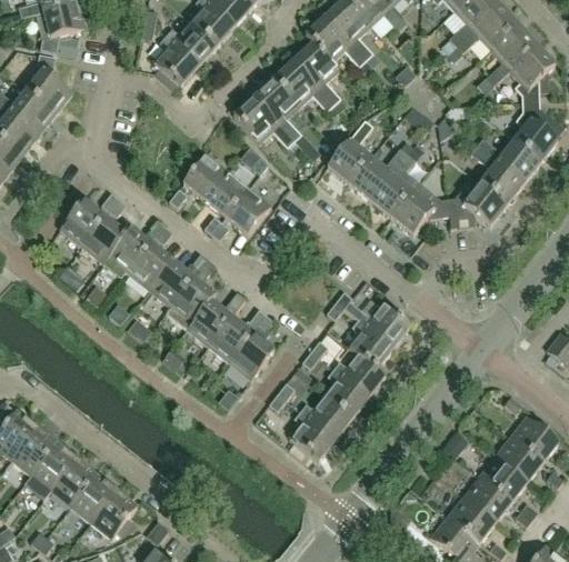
[(27,0),(28,4),(18,8),(20,17),(58,7),(79,2),(78,0),(27,0)]
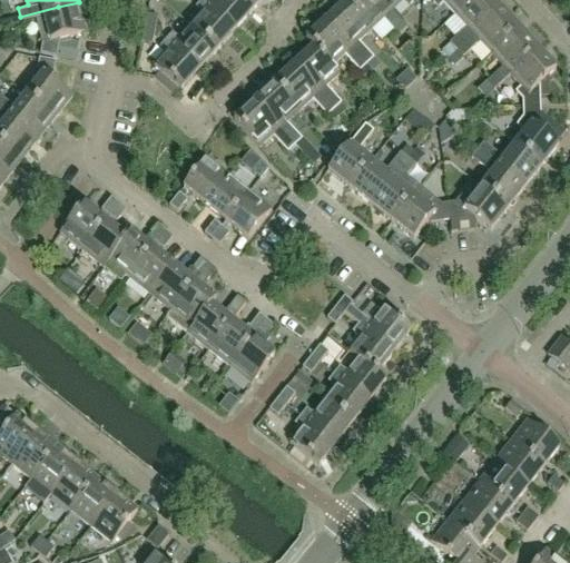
[(235,26),(206,0),(198,0),(195,3),(200,8),(189,21),(217,46),(235,26)]
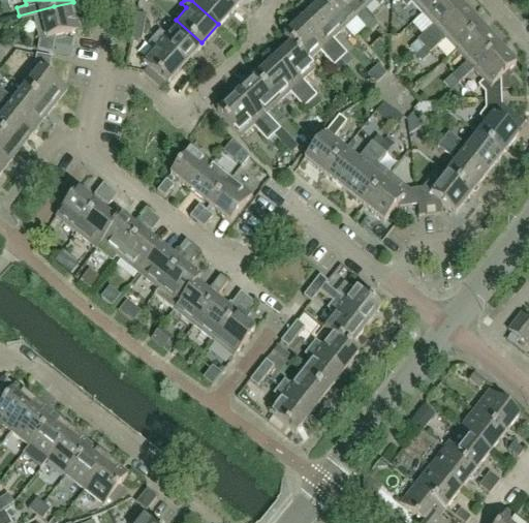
[(235,5),(228,0),(191,0),(218,24),(235,5)]
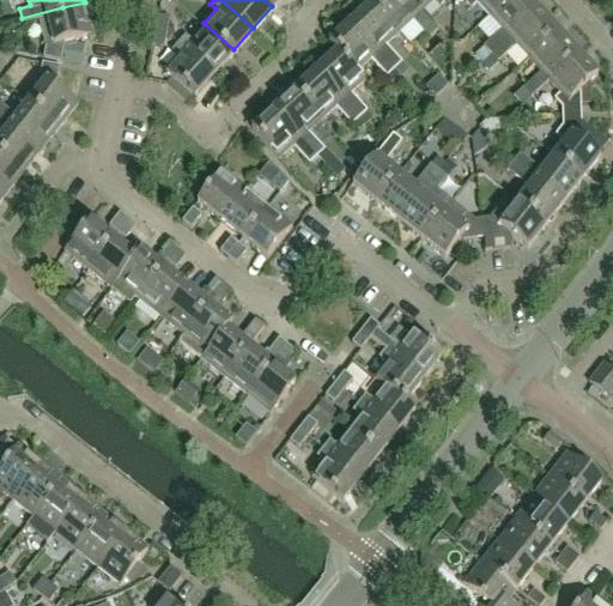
[(399,28),(374,0),(369,0),(350,18),(394,65),(401,58),(384,40),(399,28)]
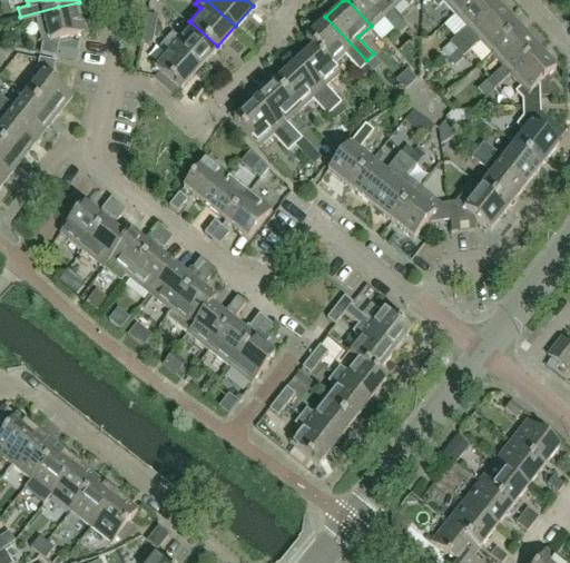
[(391,8),(383,0),(347,0),(371,26),(383,15),(399,31),(406,23),(391,7),(391,8)]
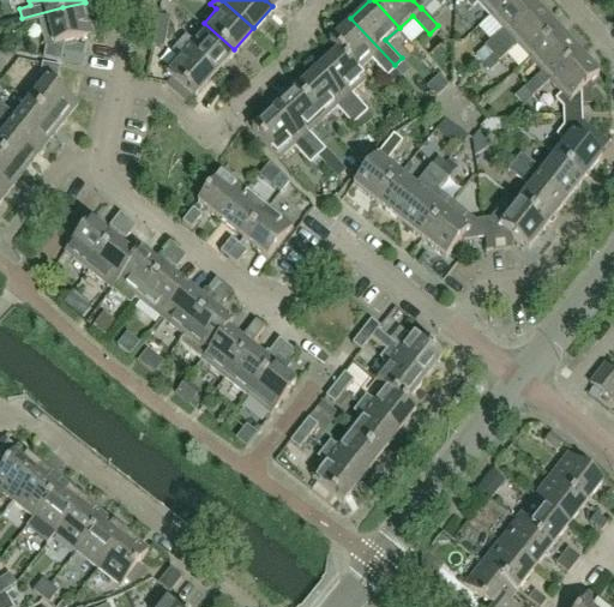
[(489,11),(501,0),(468,0),(471,4),(475,0),(480,0),(489,11)]
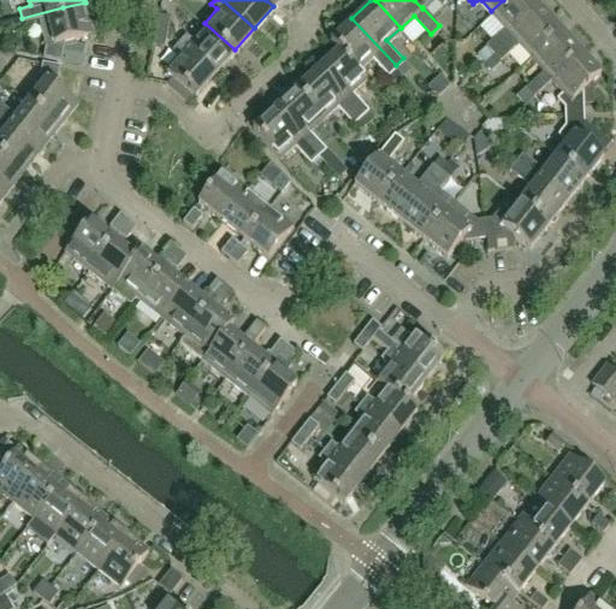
[(493,49),(540,5),(535,0),(503,0),(491,11),(504,25),(486,41),(493,49)]
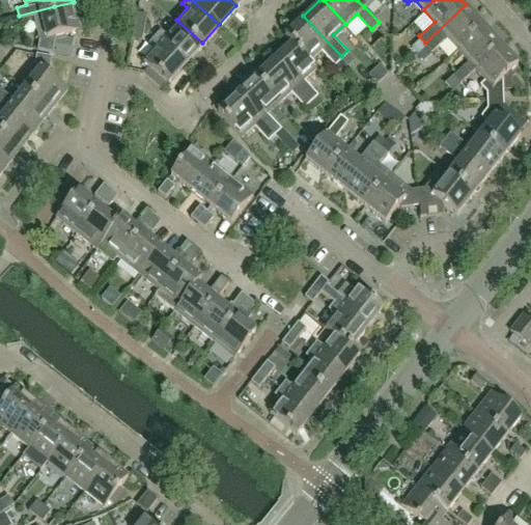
[(56,33),(80,27),(74,2),(54,6),(19,16),(20,17),(33,14),(36,27),(38,37),(36,49),(36,51),(51,54),(52,52),(52,49),(56,33)]
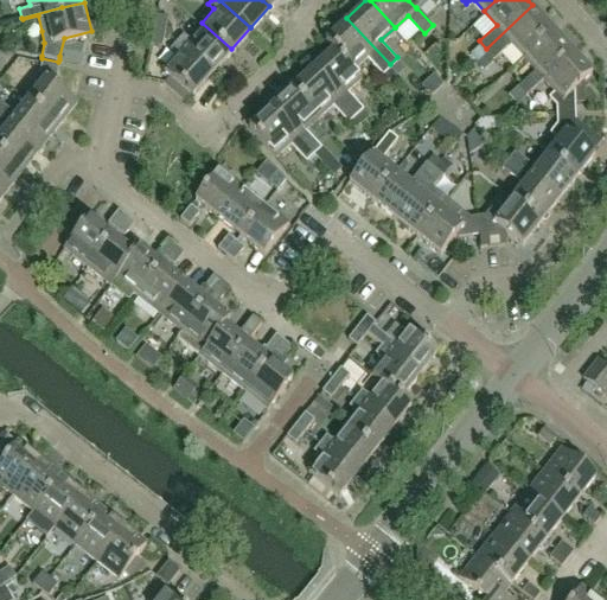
[(523,53),(553,26),(532,5),(486,49),(493,56),(511,40),(523,53)]
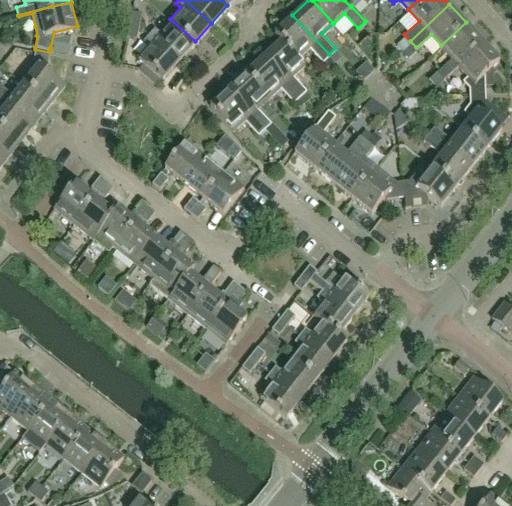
[(138,23),(141,11),(131,9),(129,21),(138,23)]
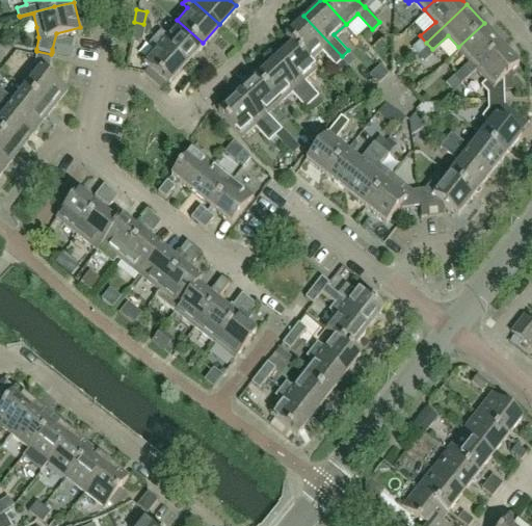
[(342,56),(303,16),(285,33),(292,41),(309,58),(309,57),(320,47),(335,62),(342,56)]
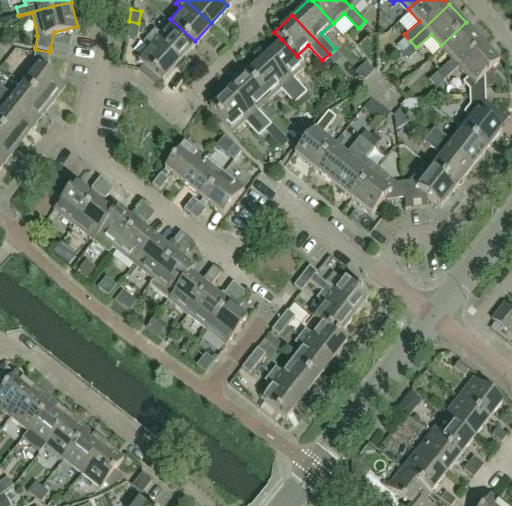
[(195,41),(170,19),(160,30),(154,25),(148,32),(179,59),(195,41)]
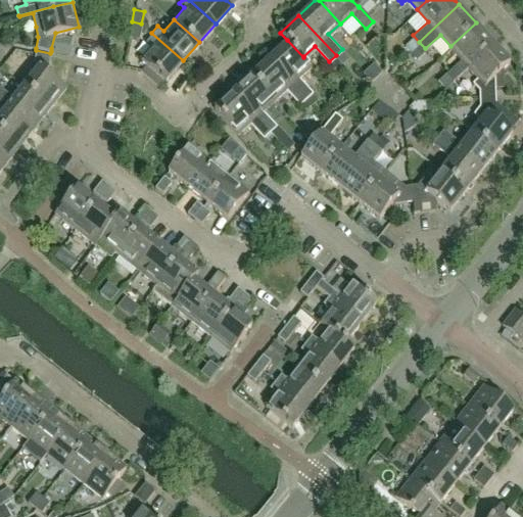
[(139,36),(141,24),(132,21),(129,34),(139,36)]
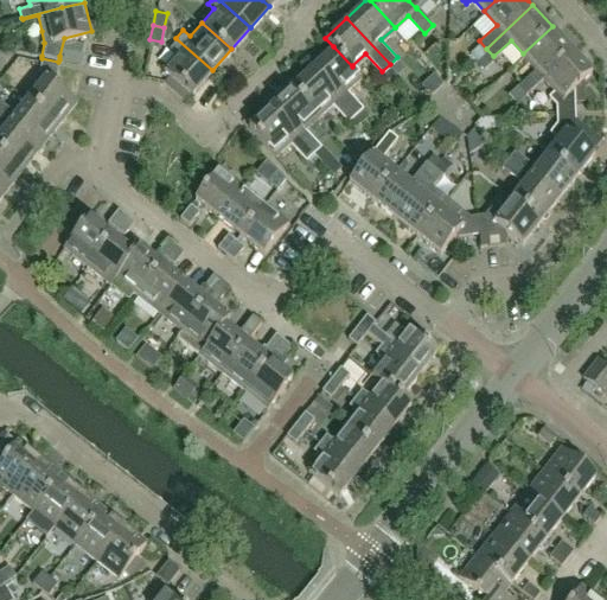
[(542,75),(572,48),(553,26),(523,53),(535,66),(517,83),(525,91),(543,75),(542,75)]
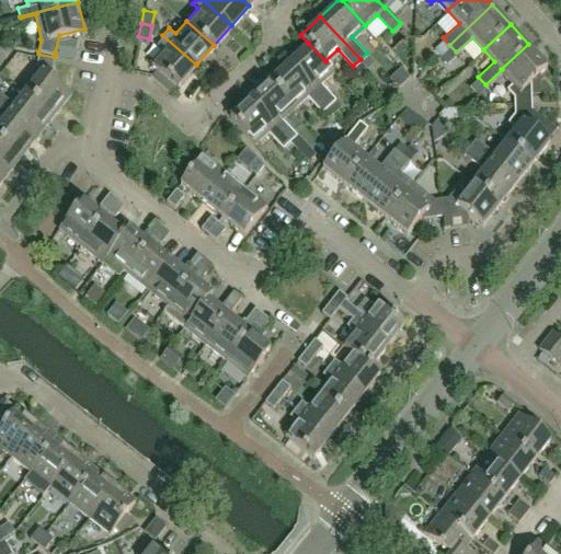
[(59,35),(55,52),(76,56),(79,39),(59,35)]
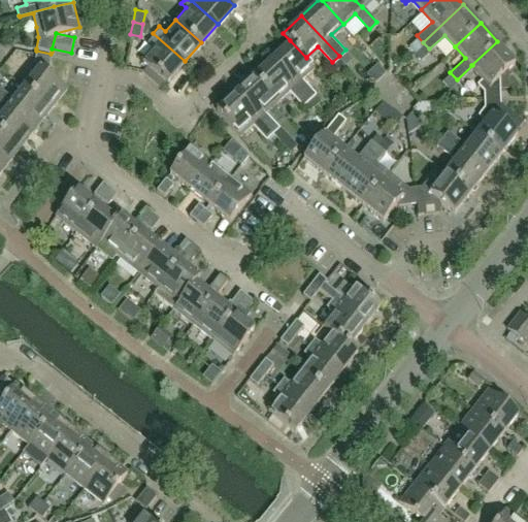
[(185,61),(153,33),(146,39),(153,44),(141,57),(147,63),(165,78),(167,80),(185,61)]
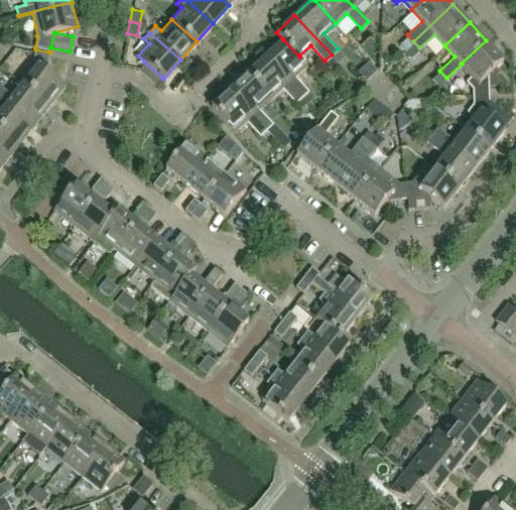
[(407,34),(399,42),(405,48),(413,41),(407,34)]
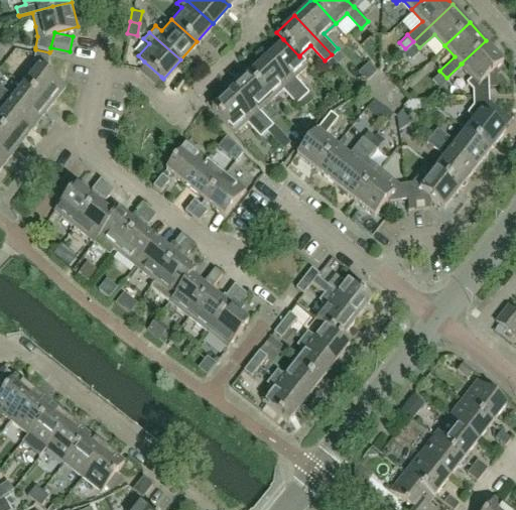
[(306,64),(299,55),(299,56),(283,39),(265,55),(302,96),(308,90),(294,75),(306,64)]
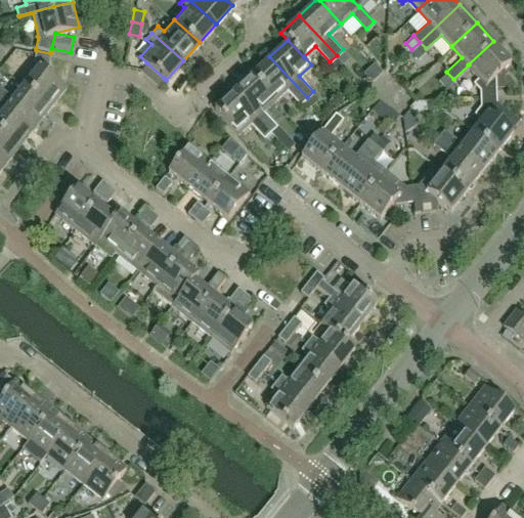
[(506,65),(511,59),(493,41),(468,65),(469,65),(479,76),(473,81),(480,88),(480,95),(496,95),(495,74),(506,65)]
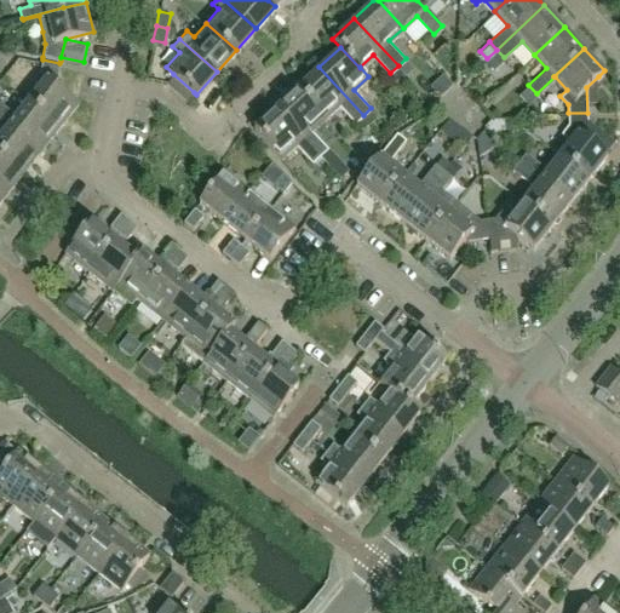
[(497,50),(487,58),(494,67),(504,57),(497,50)]
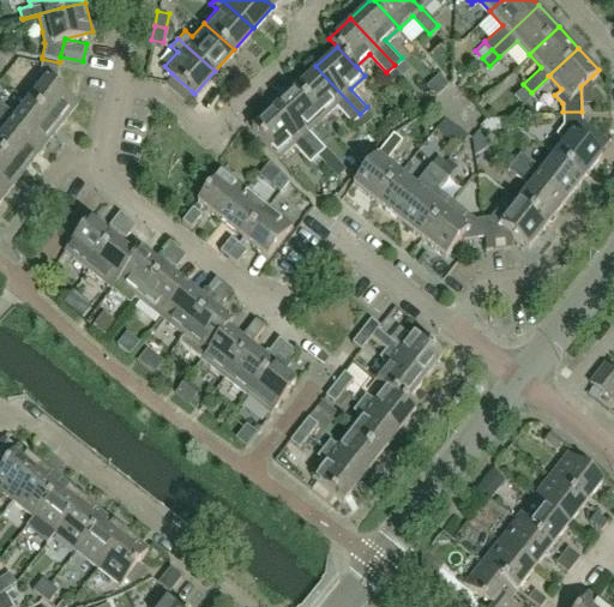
[(402,58),(395,65),(401,72),(409,65),(402,58)]
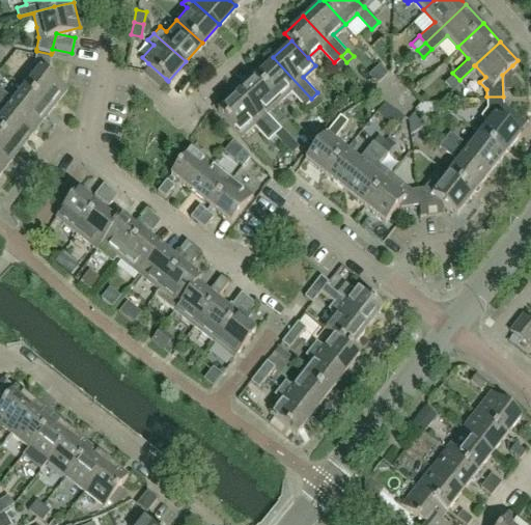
[(67,86),(48,71),(51,54),(36,51),(34,59),(28,67),(33,72),(24,84),(51,106),(67,86)]
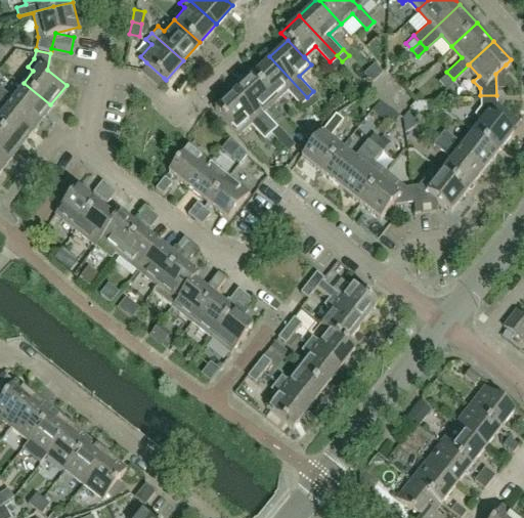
[(337,55),(330,61),(338,71),(344,65),(342,61),(337,55)]
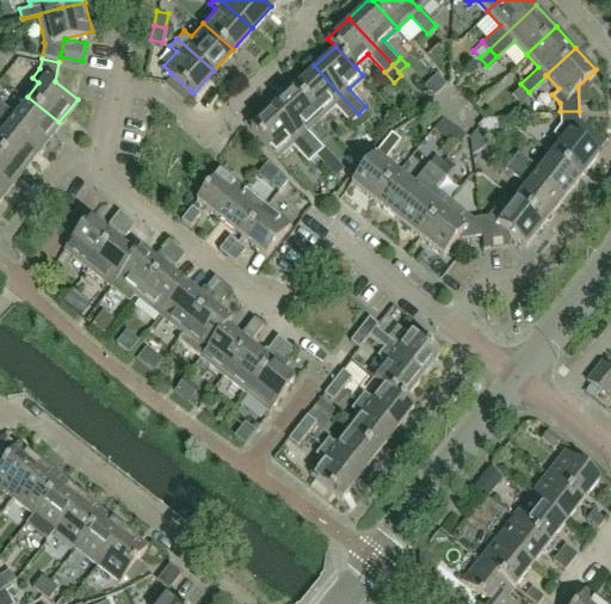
[(358,113),(314,66),(294,85),(320,115),(333,103),(350,121),(358,113)]
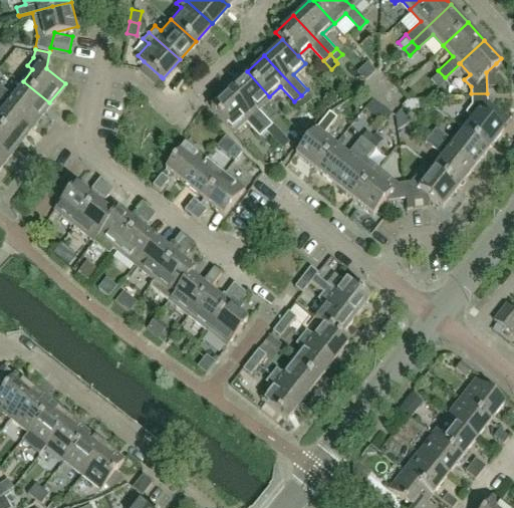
[(144,61),(139,66),(156,81),(161,76),(144,61)]
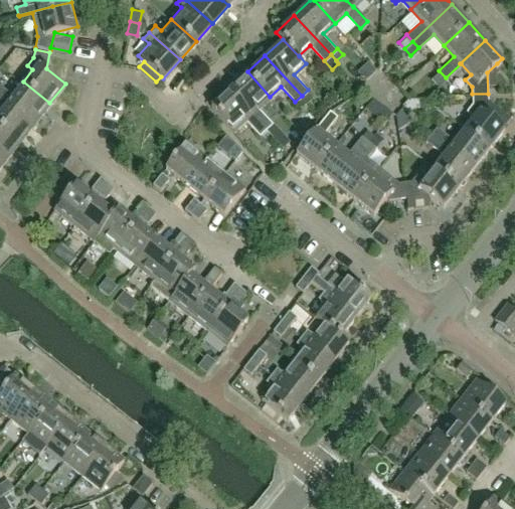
[(497,82),(497,63),(487,72),(488,82),(497,82)]
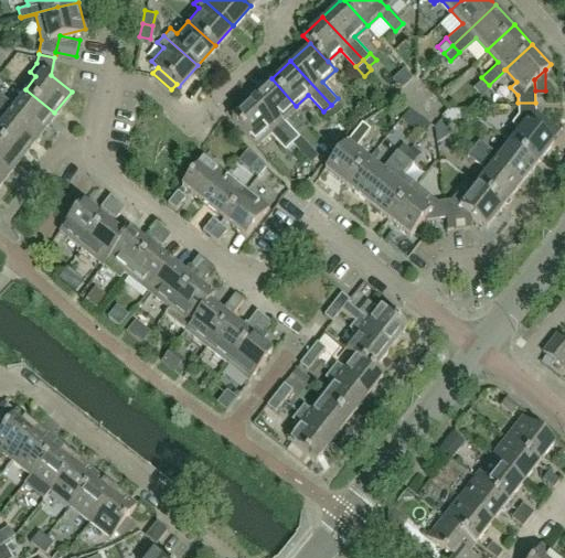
[(296,106),(272,78),(252,97),(299,149),(307,142),(284,117),(296,106)]
